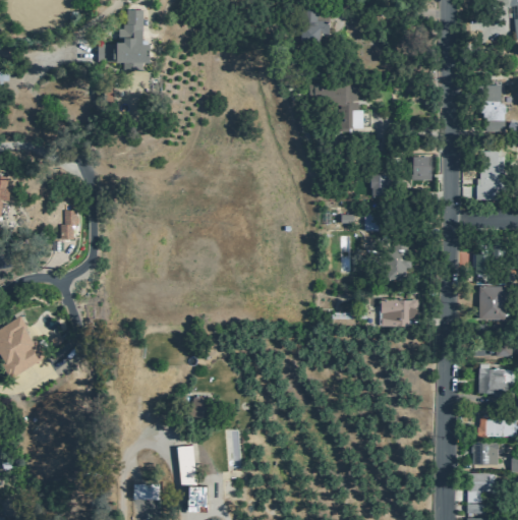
[(517,0),(487,0),(487,1),(508,8),(509,6),(517,5),(517,18),(514,18),(516,38),(517,38),(517,0)]
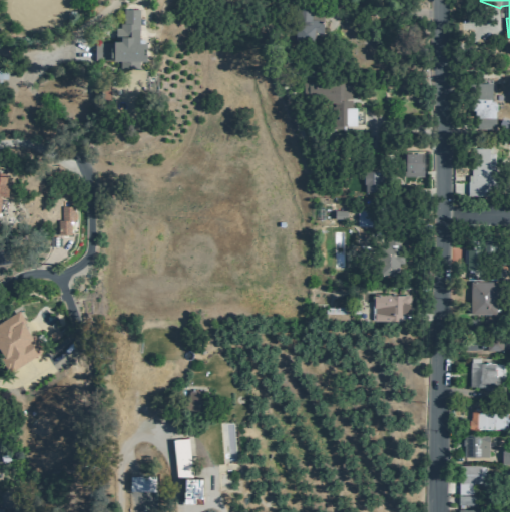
[(298,6),(294,43),(315,45),(316,35),(325,35),(327,9),(298,6)]
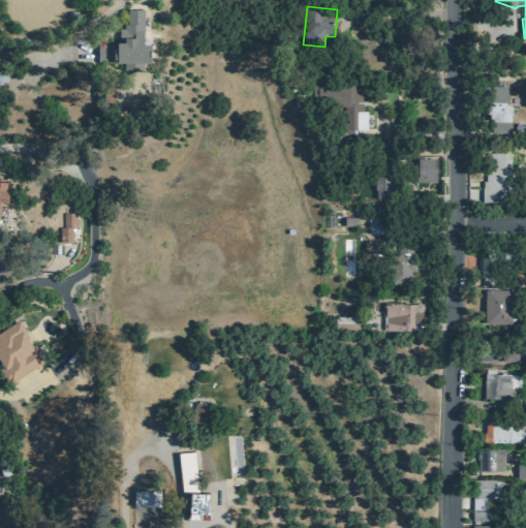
[(144,69),(145,62),(152,62),(153,43),(145,43),(146,10),(129,9),(129,25),(125,24),(125,29),(121,29),(120,42),(118,42),(118,44),(99,44),(99,62),(125,62),(125,69),(144,69)]
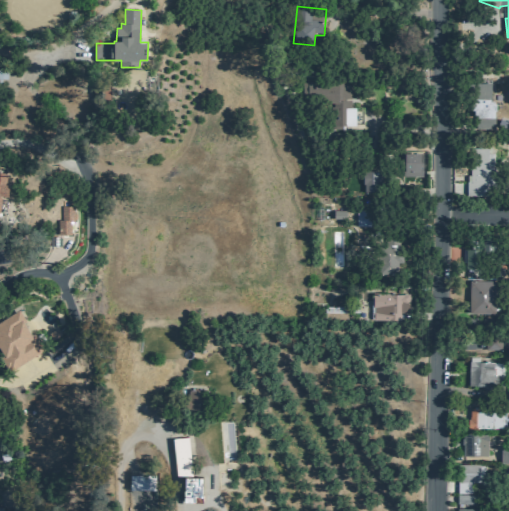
[(0,81),(11,82),(11,69),(0,68),(0,81)]
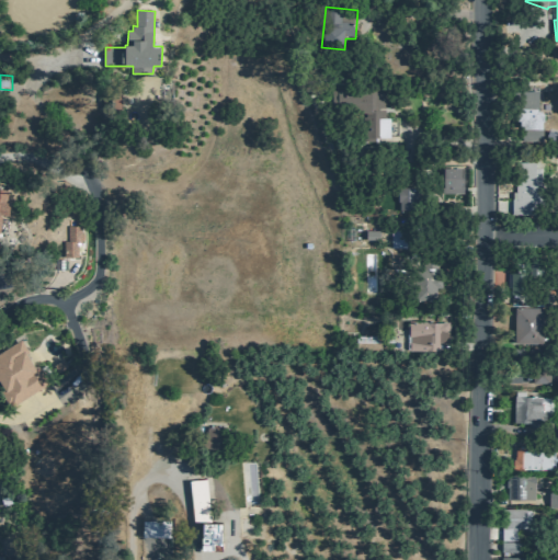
[(543,140),(543,111),(539,111),(539,89),(517,89),(517,121),(521,122),(521,128),(525,128),(525,140),(543,140)]
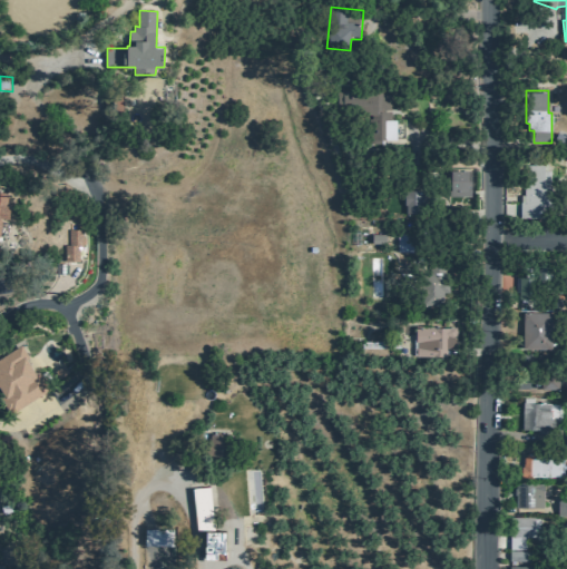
[(392,91),(392,143),(364,143),(365,115),(336,114),(336,91),(392,91)]
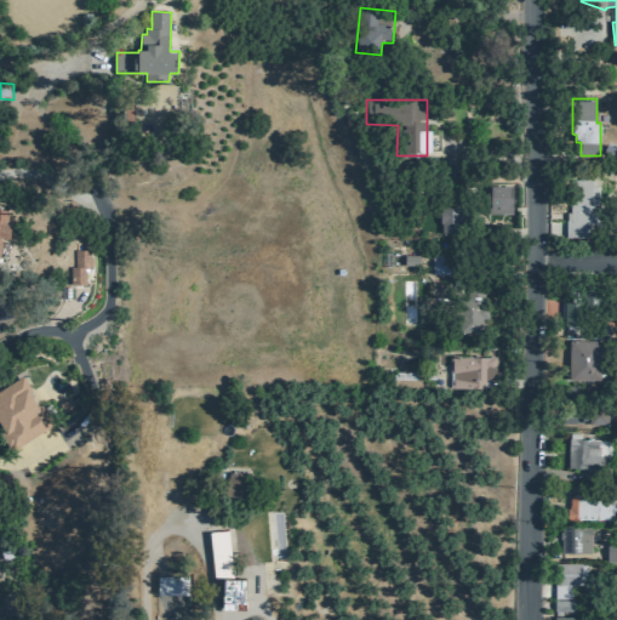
[(567,238),(567,221),(571,221),(571,200),(576,200),(576,180),(596,178),(596,186),(599,186),(600,237),(567,238)]
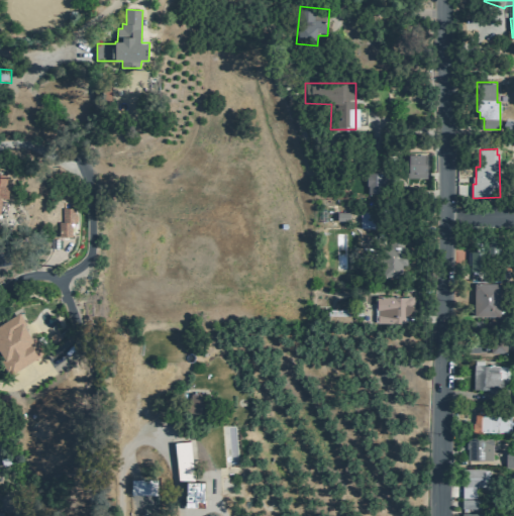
[(428,156),(428,179),(408,179),(408,189),(395,189),(395,156),(428,156)]
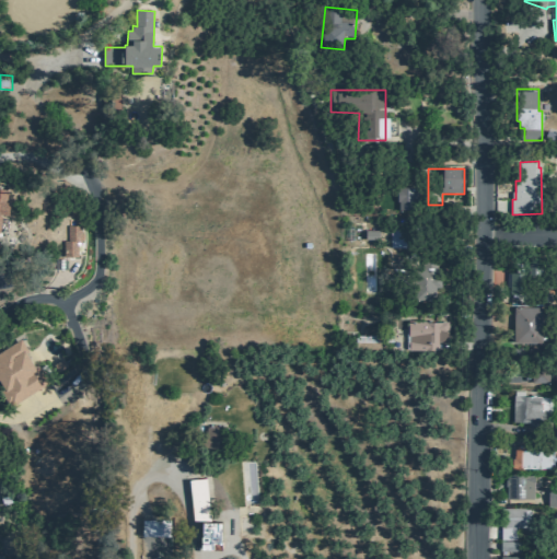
[(0,186),(0,245),(2,245),(0,239),(0,231),(2,213),(10,214),(11,200),(8,199),(9,187),(0,186)]
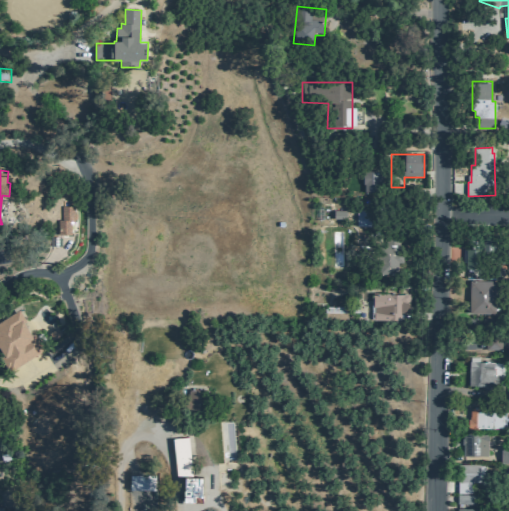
[(363,171),(384,171),(384,185),(380,185),(380,191),(366,192),(366,184),(363,184),(363,171)]
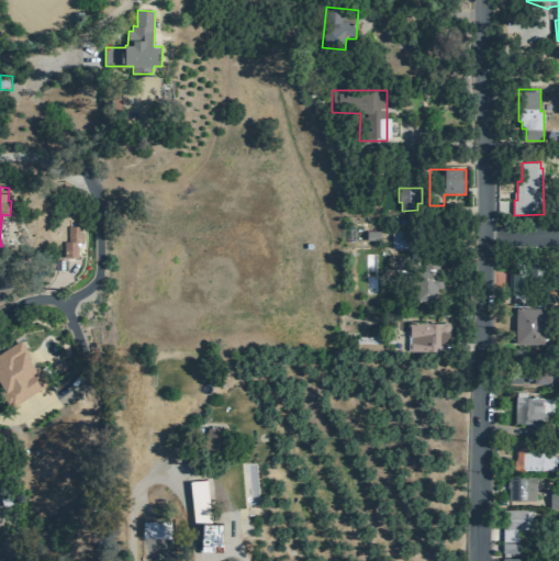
[(82,225),(69,226),(69,242),(65,242),(66,258),(79,257),(79,244),(84,244),(82,225)]
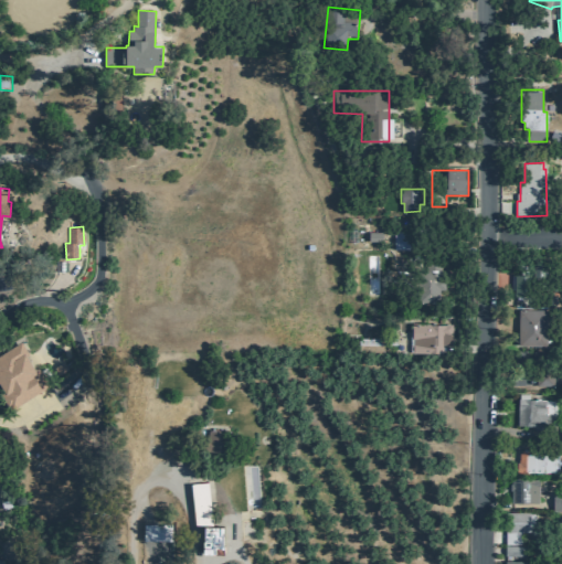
[(370,232),(370,242),(383,242),(383,233),(370,232)]
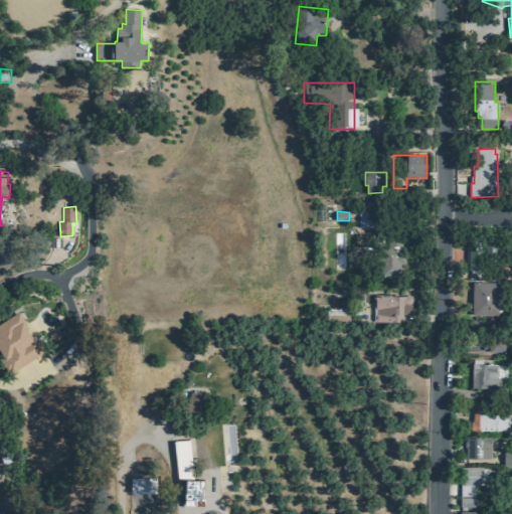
[(362,229),(376,228),(376,213),(362,213),(362,229)]
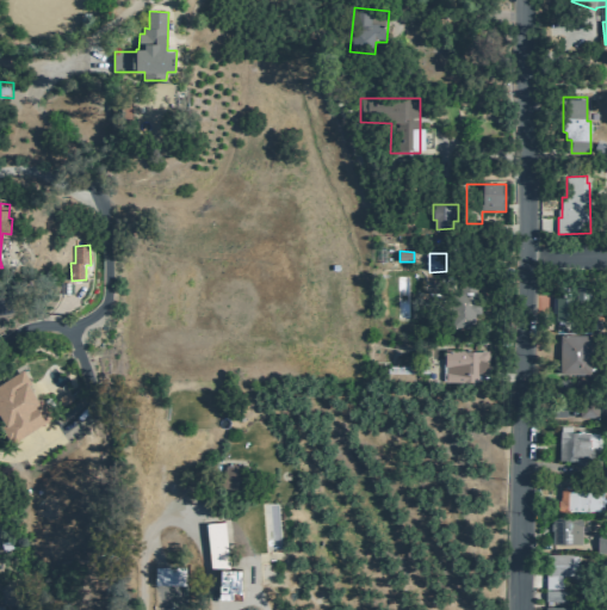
[(456,282),(454,327),(475,327),(475,313),(481,313),(481,302),(476,302),(477,282),(456,282)]
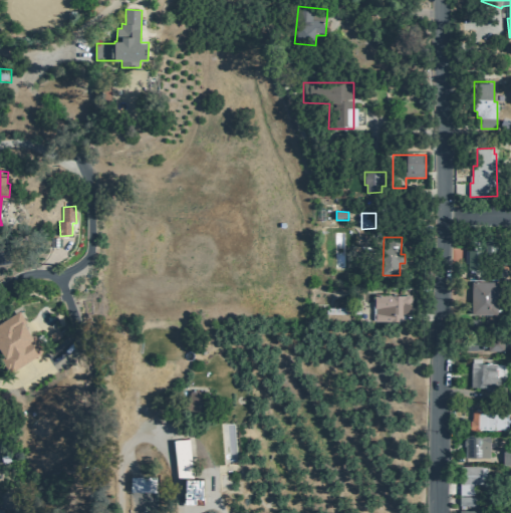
[(468,249),(474,249),(474,242),(486,241),(486,239),(496,239),(496,253),(485,253),(485,271),(468,271),(468,249)]
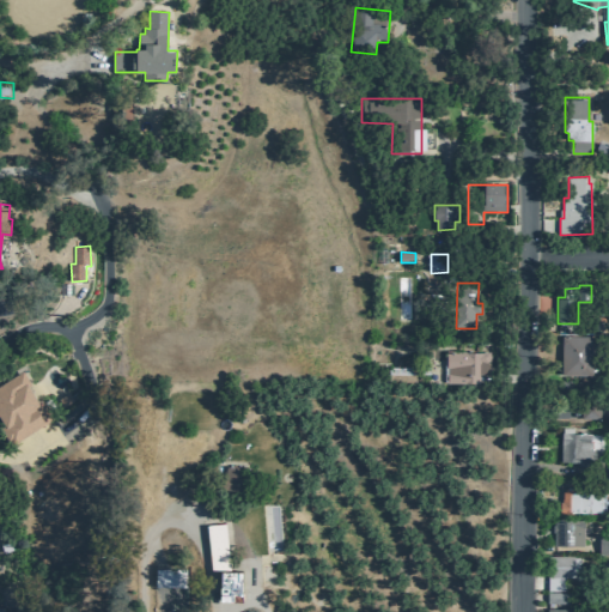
[(564,335),(562,376),(595,376),(596,337),(564,335)]
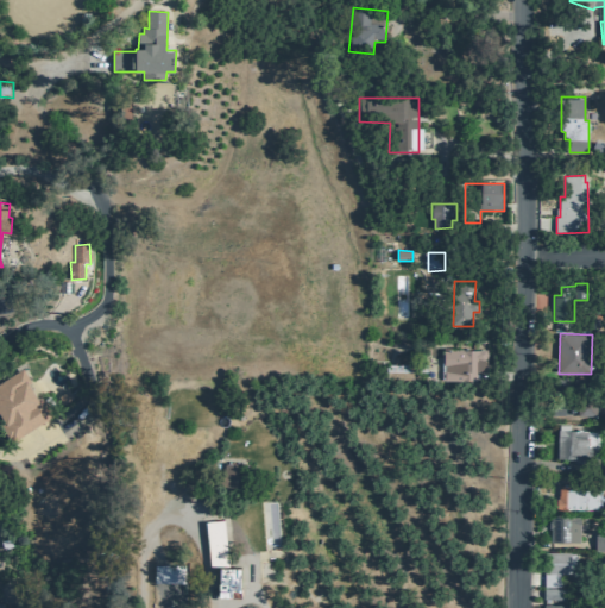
[(493,351),(451,352),(451,384),(483,384),(483,375),(493,375),(493,351)]
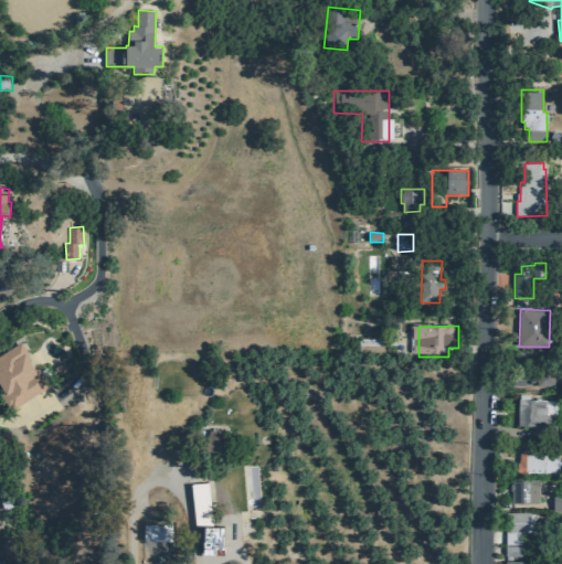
[(27,344),(0,361),(0,381),(1,381),(8,392),(3,395),(17,416),(56,391),(44,372),(41,374),(32,360),(34,358),(27,344)]
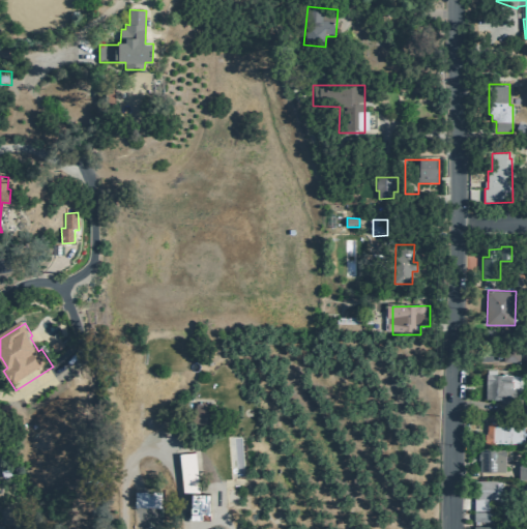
[(503,362),(503,348),(521,348),(521,362),(503,362)]
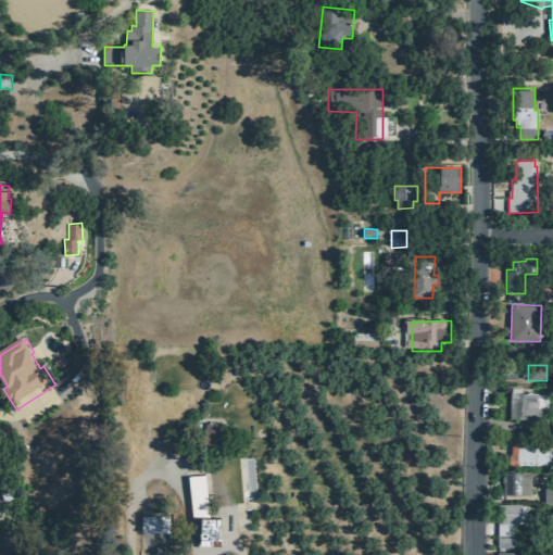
[(512,393),(511,419),(545,421),(547,394),(512,393)]
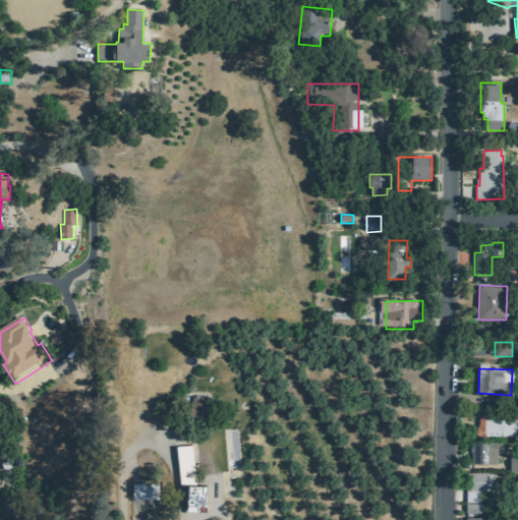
[(213,397),(193,395),(191,415),(211,417),(213,397)]
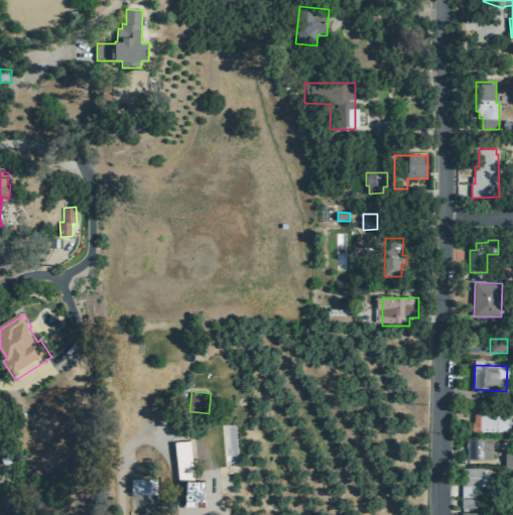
[(475,411),(475,428),(497,429),(498,417),(486,416),(486,412),(475,411)]
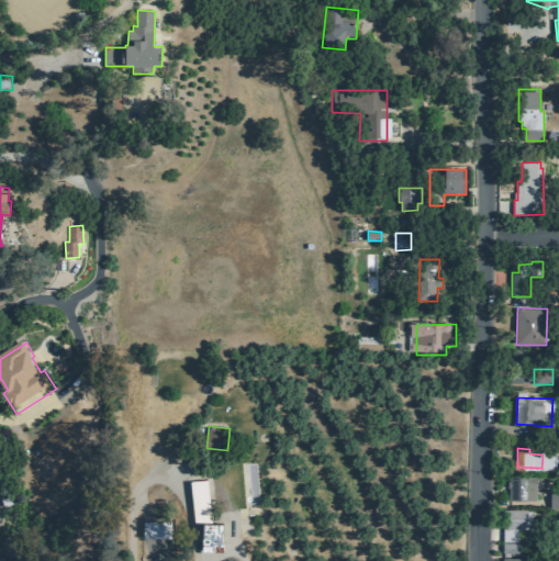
[(510,501),(538,501),(538,477),(510,475),(510,501)]
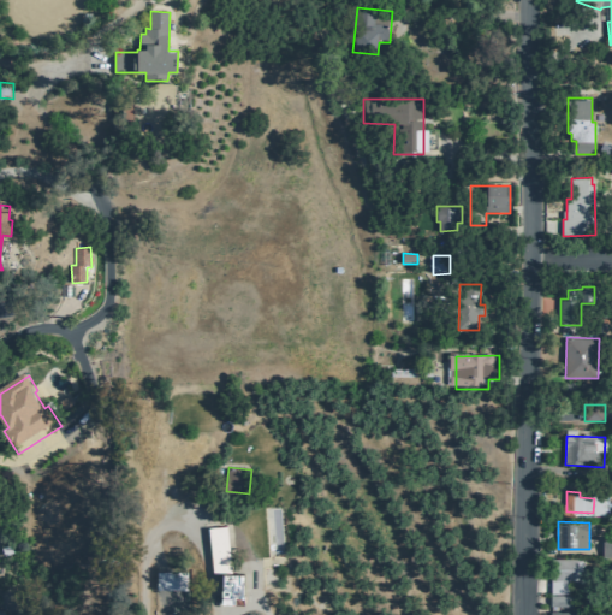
[(229,526),(212,528),(217,573),(225,573),(232,554),(229,526)]
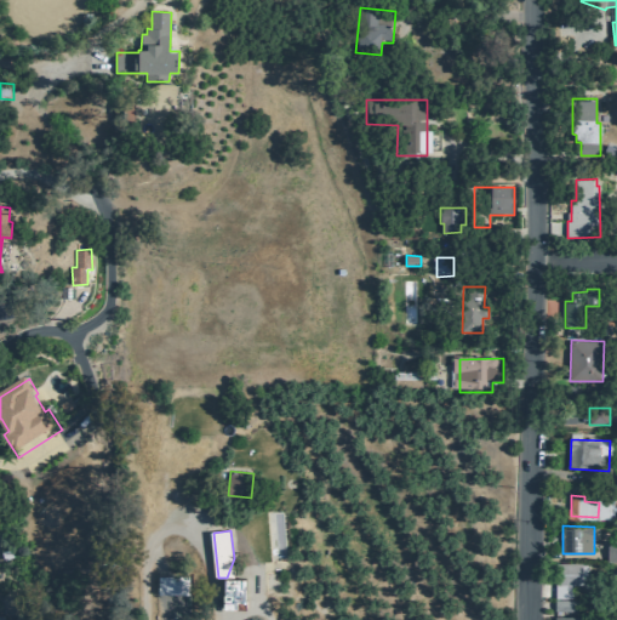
[(556,563),(556,599),(573,599),(573,586),(583,586),(583,564),(556,563)]
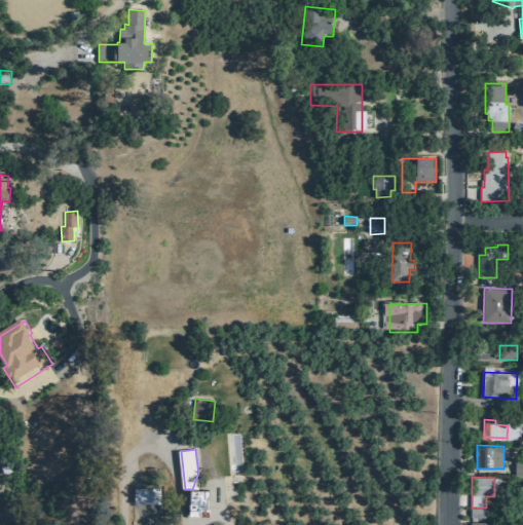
[(161,504),(136,504),(137,489),(162,489),(161,504)]
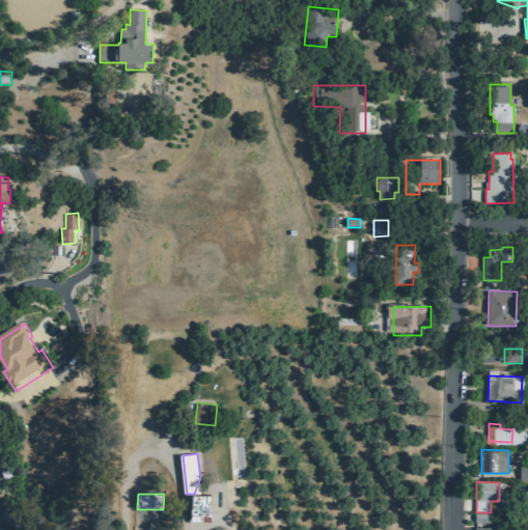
[(194,495),(213,495),(212,520),(193,520),(194,495)]
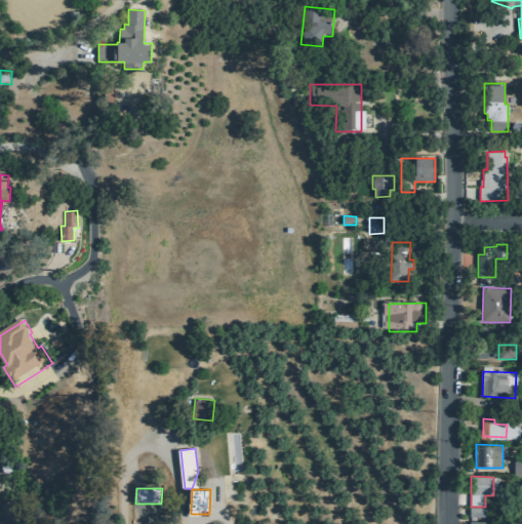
[(470,508),(470,518),(494,518),(494,508),(470,508)]
